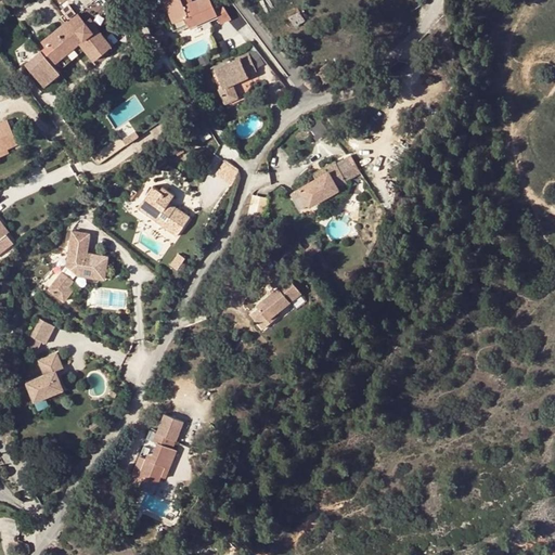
[(162,0),(172,23),(184,17),(188,25),(189,28),(216,15),(213,8),(209,0),(196,0),(192,2),(190,0),(162,0)]
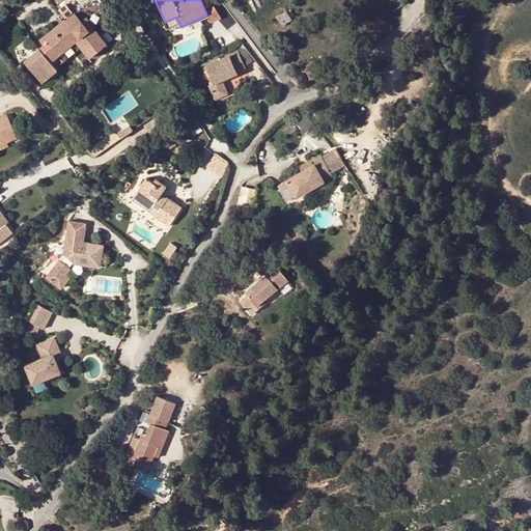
[(212,23),(221,18),(213,3),(203,7),(206,15),(211,23),(212,23)]
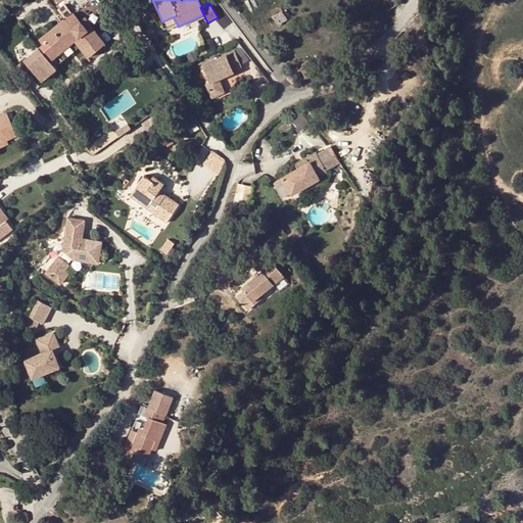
[(282,12),(272,18),(277,27),(287,20),(282,12)]
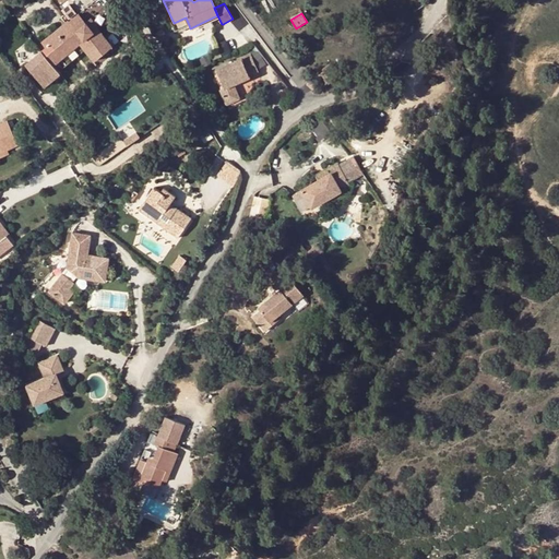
[(80,44),(84,49),(94,61),(111,47),(97,30),(93,33),(84,22),(79,14),(69,22),(72,26),(46,47),(58,61),(80,44)]
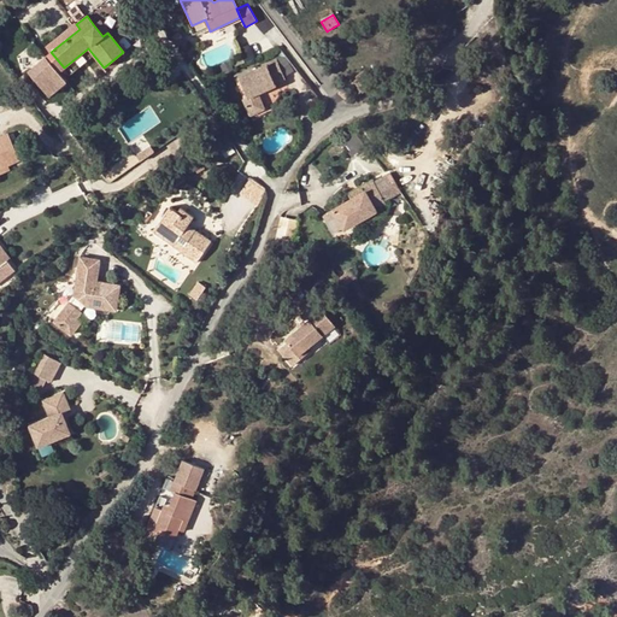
[(205,19),(192,25),(195,34),(209,28),(205,19)]
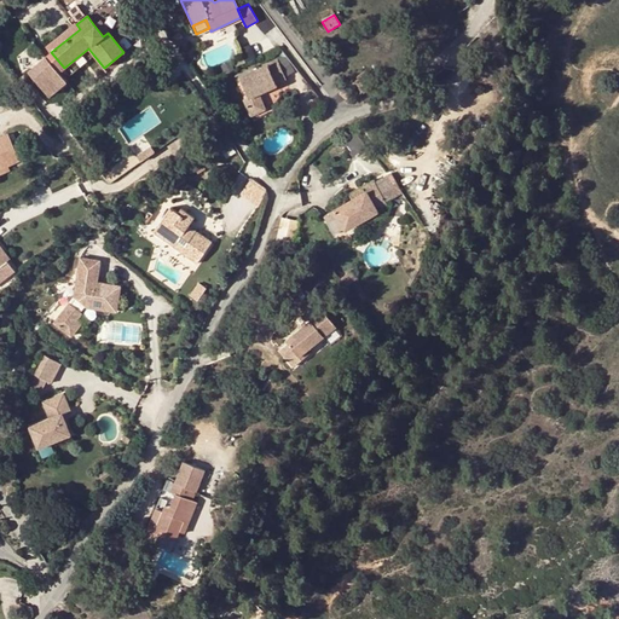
[(103,36),(108,33),(99,21),(93,24),(103,36)]
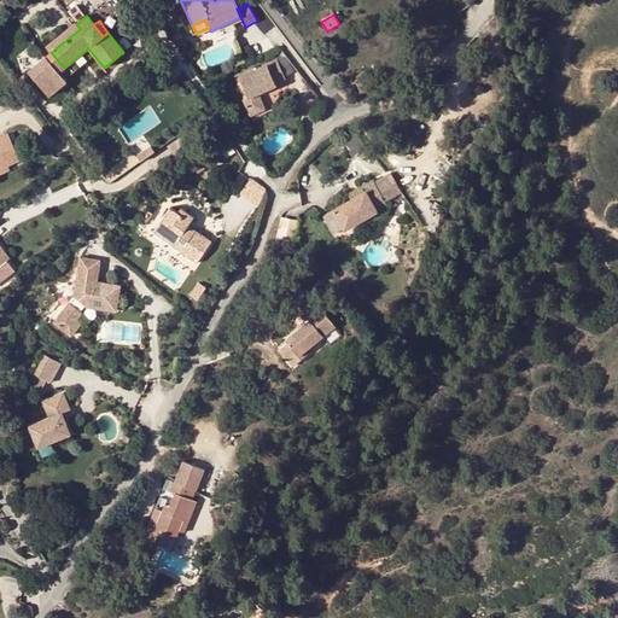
[(80,29),(76,24),(75,23),(47,46),(51,52),(80,29)]
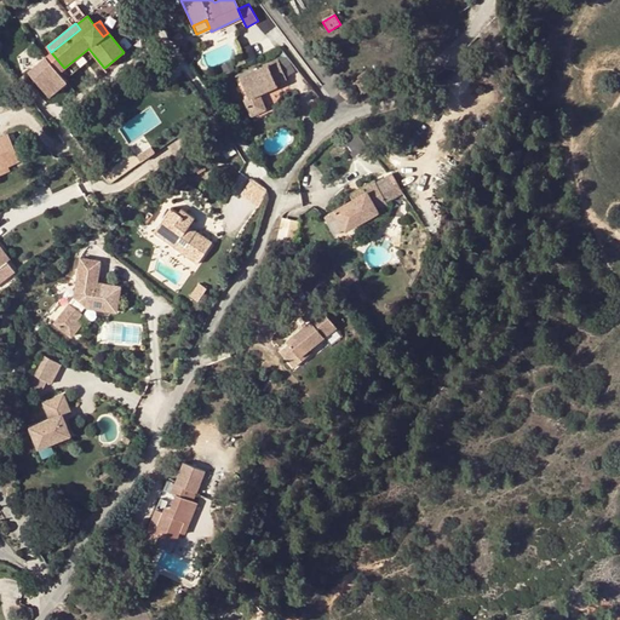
[(69,74),(93,55),(89,49),(64,68),(69,74)]
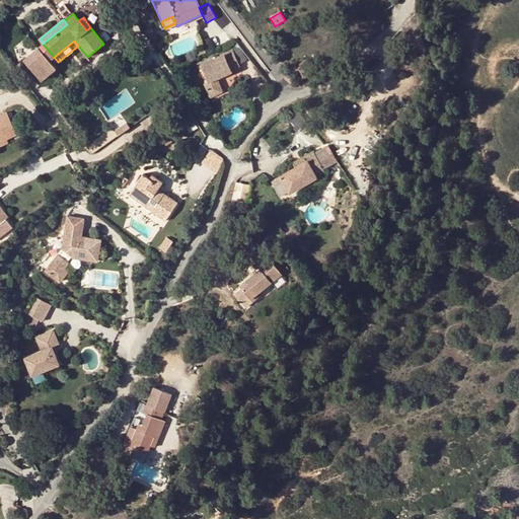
[(54,57),(43,44),(24,59),(42,80),(57,69),(50,60),(54,57)]
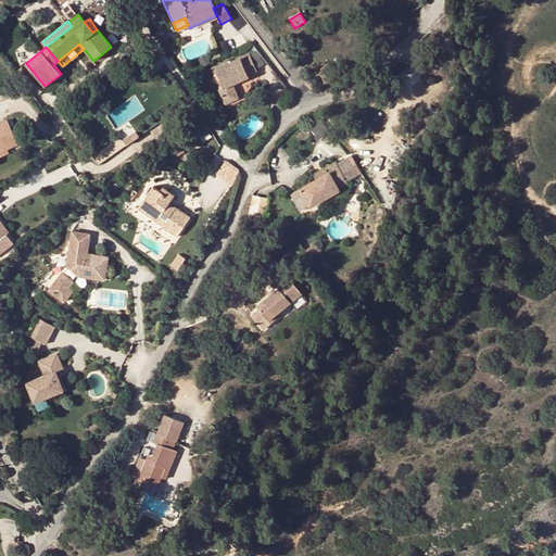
[(219,90),(226,103),(239,98),(232,84),(249,77),(248,75),(257,71),(250,53),(215,70),(224,88),(219,90)]
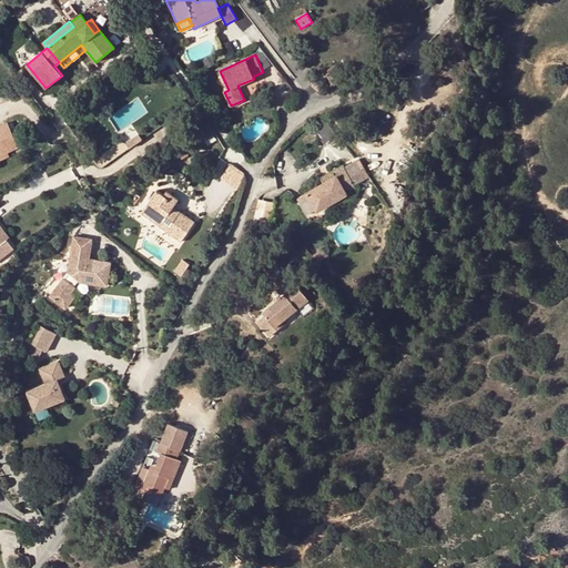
[(336,67),(322,78),(328,88),(343,77),(336,67)]
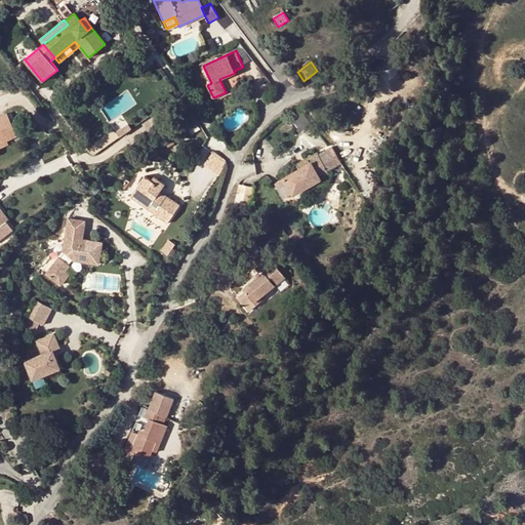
[(0,142),(6,139),(15,135),(6,114),(0,117),(0,142)]
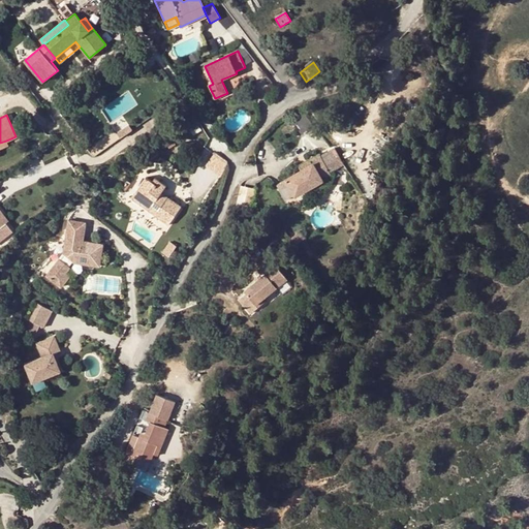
[(127,124),(116,132),(119,138),(131,130),(127,124)]
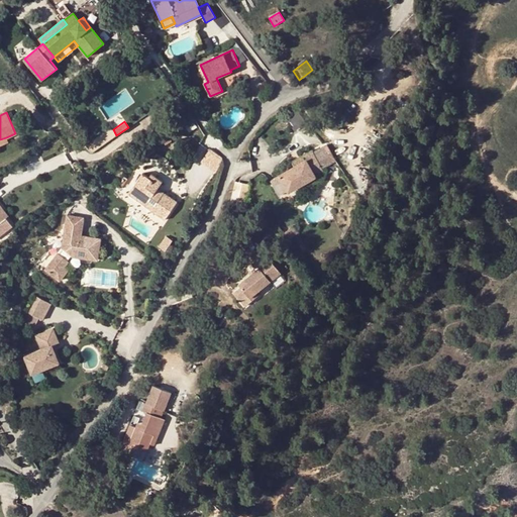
[(148,142),(141,146),(146,152),(152,148),(148,142)]
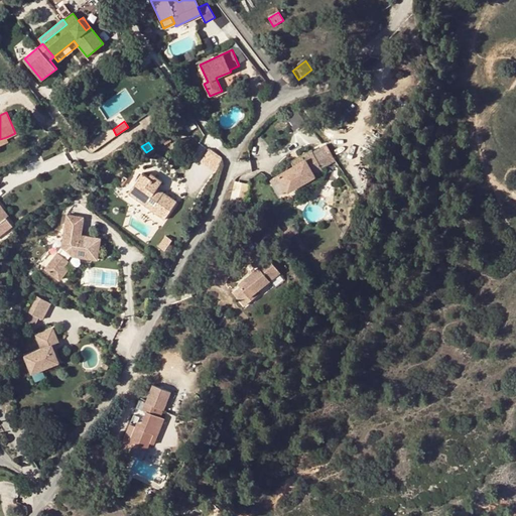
[(271,179),(279,195),(287,190),(288,191),(315,176),(314,175),(324,170),(312,150),(295,159),(297,163),(278,174),(271,179)]
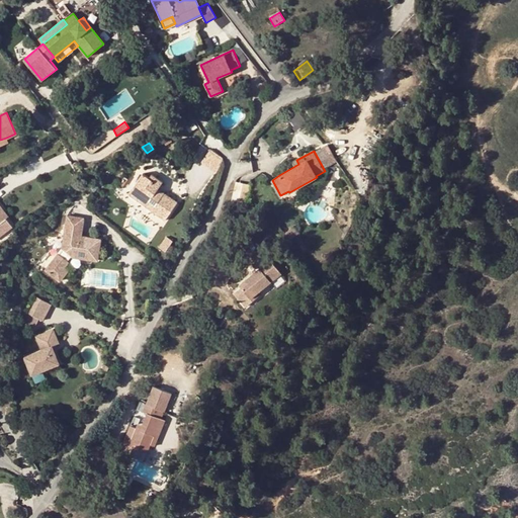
[(142,173),(134,186),(143,192),(141,196),(148,201),(151,198),(157,202),(154,205),(151,210),(164,221),(177,202),(164,192),(163,194),(156,190),(162,181),(152,174),(149,178),(142,173)]
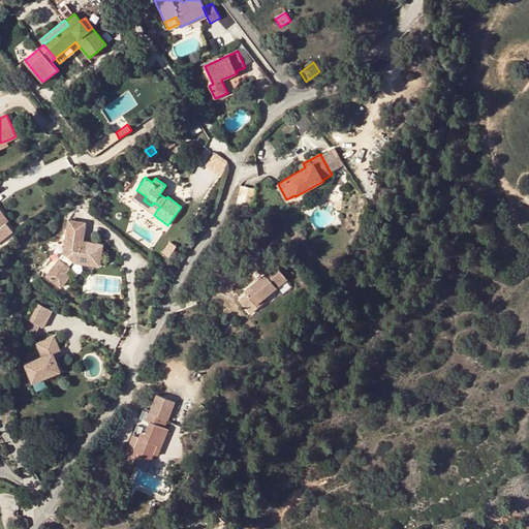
[(146,196),(136,190),(130,198),(154,215),(157,210),(151,206),(144,200),(146,196)]
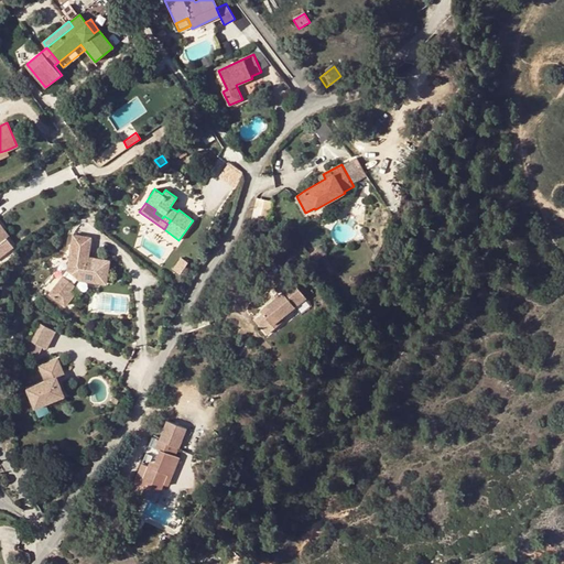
[(73,235),(67,270),(69,271),(78,279),(79,280),(107,284),(110,260),(88,257),(91,237),(73,235)]
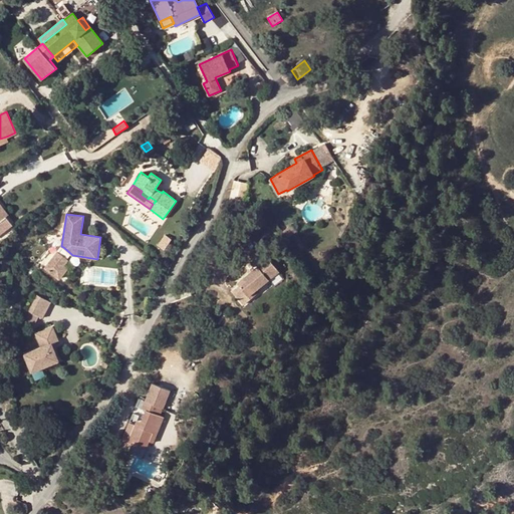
[(0,217),(0,241),(13,231),(2,216),(0,217)]
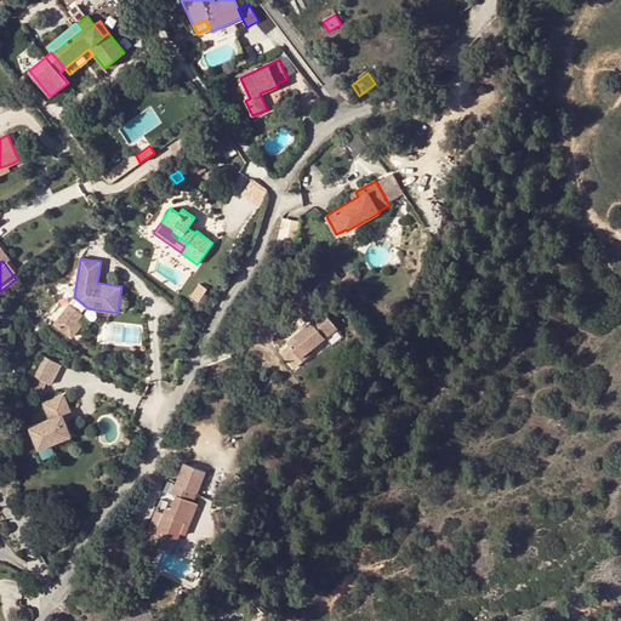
[(352,271),(342,279),(348,288),(359,279),(352,271)]
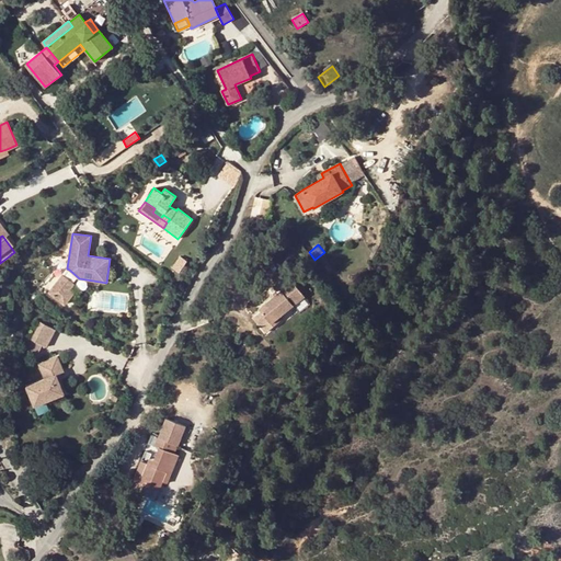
[(187,261),(180,255),(172,267),(179,273),(187,261)]
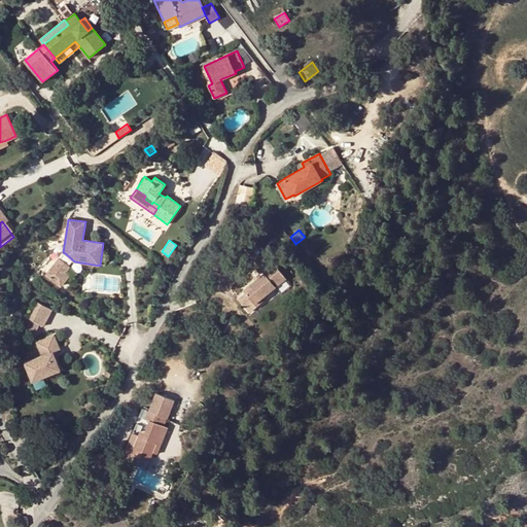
[(65,253),(60,258),(68,266),(73,260),(65,253)]
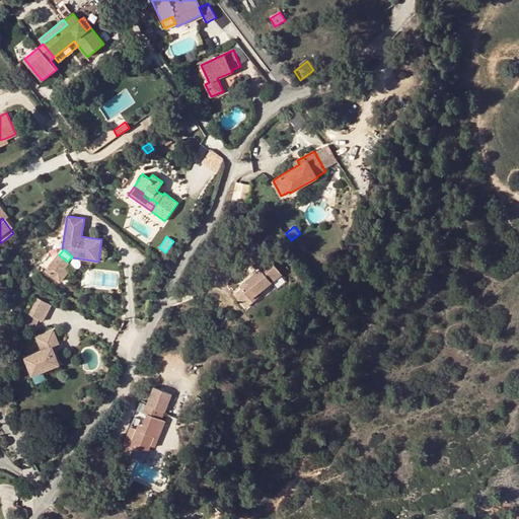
[(59,254),(58,254),(46,269),(60,281),(69,271),(65,268),(68,264),(67,262),(59,254)]
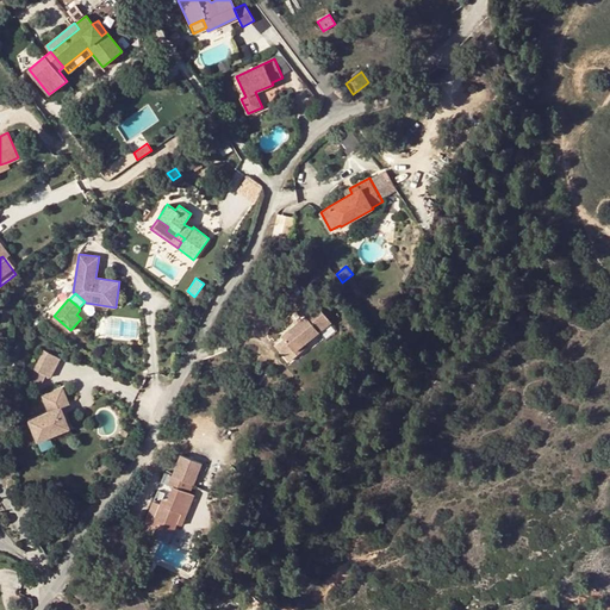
[(319,331),(331,322),(316,303),(305,312),(306,315),(281,335),(285,337),(275,346),(288,361),(307,346),(305,343),(311,338),(319,331)]
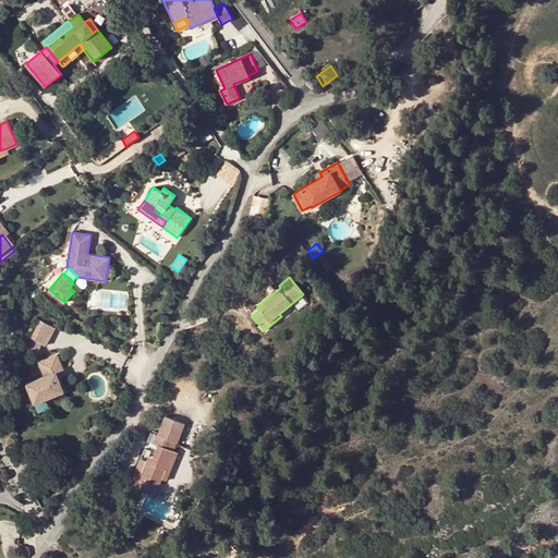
[(281,316),(264,330),(266,332),(274,326),(275,327),(290,316),(284,310),(279,314),(281,316)]
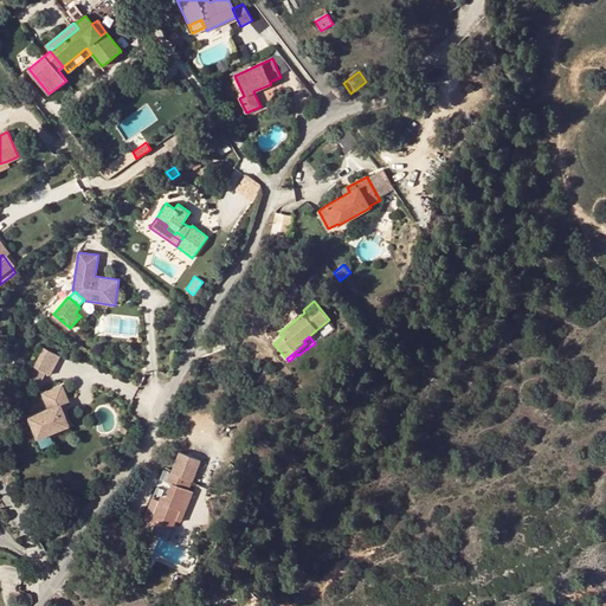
[(43,348),(34,367),(52,375),(60,356),(43,348)]
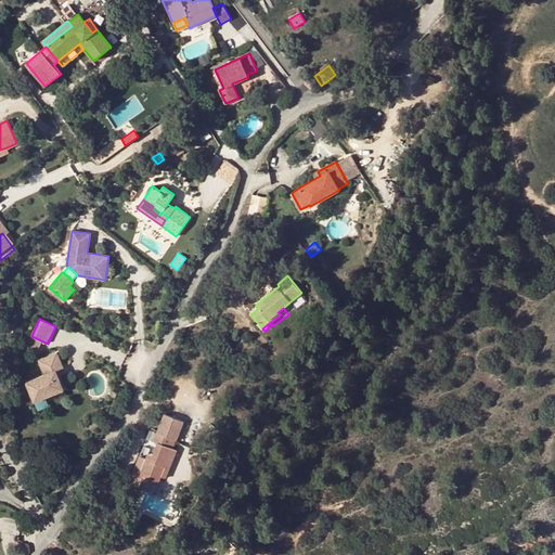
[(35,401),(65,388),(57,369),(64,366),(59,352),(39,360),(46,374),(27,381),(35,401)]
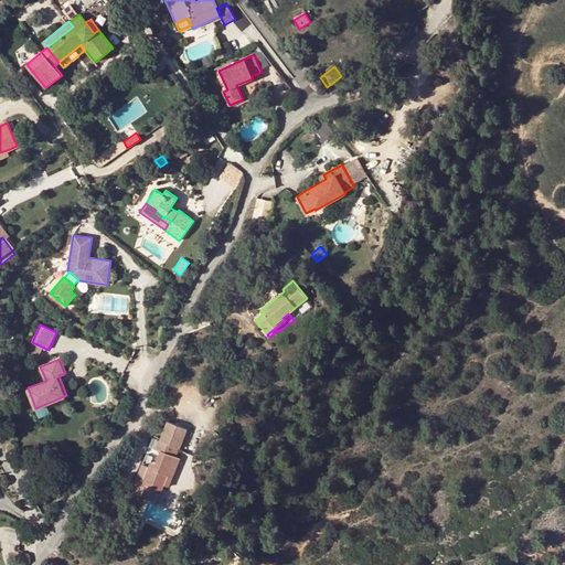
[(169,420),(160,441),(178,448),(187,428),(169,420)]
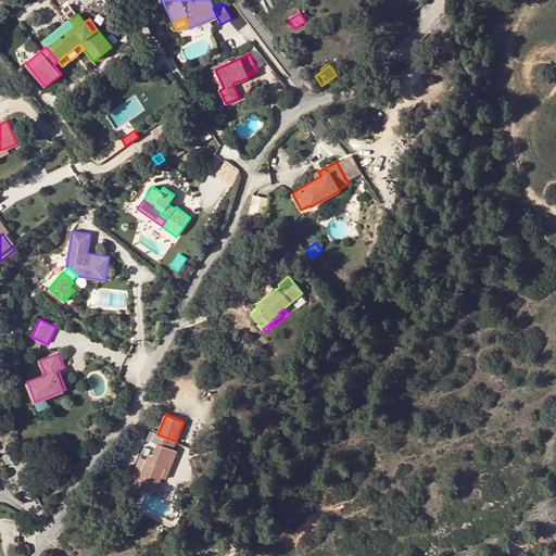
[(99,427),(96,421),(90,427),(92,431),(99,427)]
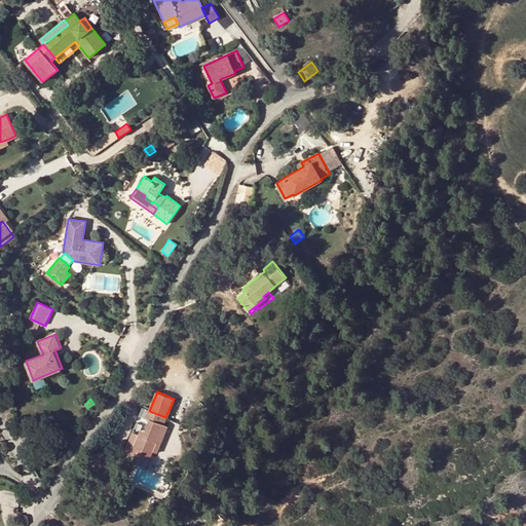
[(149,419),(144,431),(142,437),(138,435),(130,452),(138,454),(134,463),(145,468),(152,451),(156,452),(166,426),(162,425),(165,417),(149,411),(148,410),(145,418),(149,419)]
